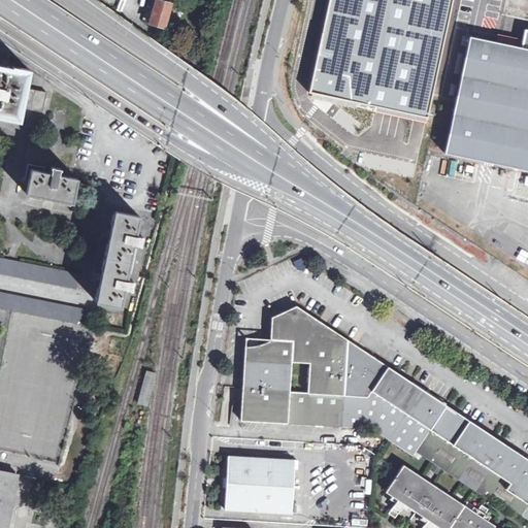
[(150,23),(165,27),(171,3),(160,0),(156,0),(154,10),(150,23)]
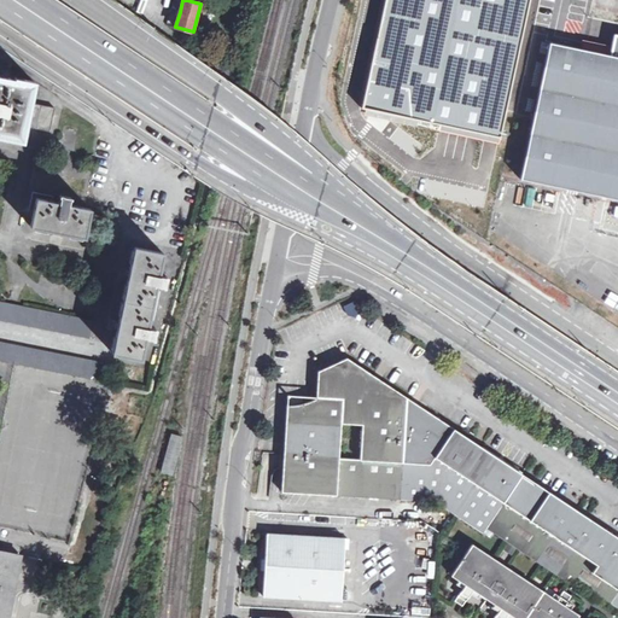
[(520,179),(617,199),(617,34),(614,34),(610,57),(551,45),(520,179)]
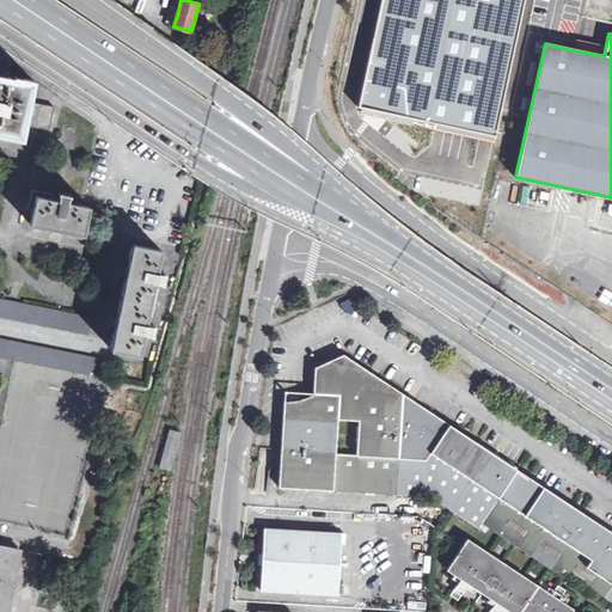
[(588,43),(586,49),(605,54),(606,47),(588,43)]
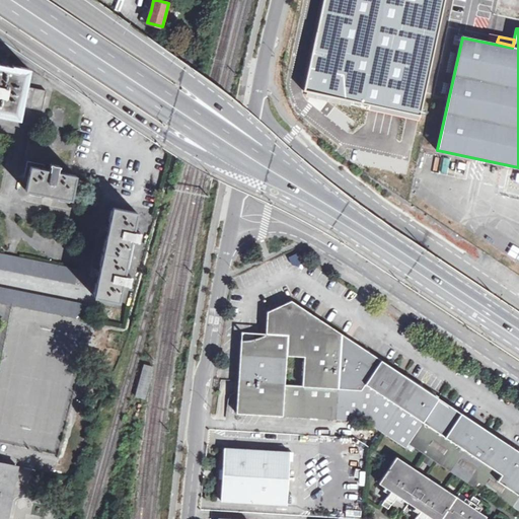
[(24,86),(28,68),(12,65),(12,66),(9,65),(0,63),(0,114),(19,118),(21,105),(24,86)]
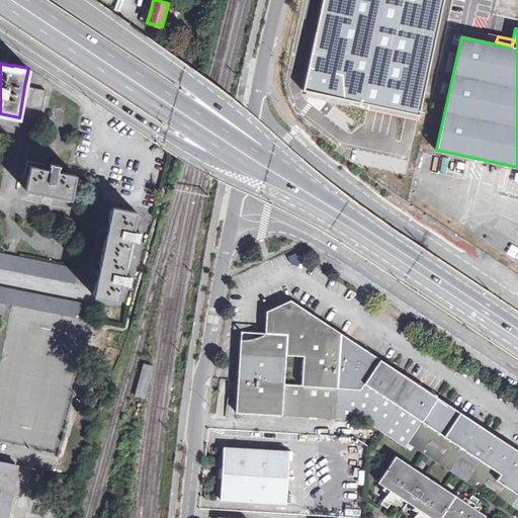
[(24,86),(21,105),(40,110),(42,101),(45,91),(46,90),(24,86)]
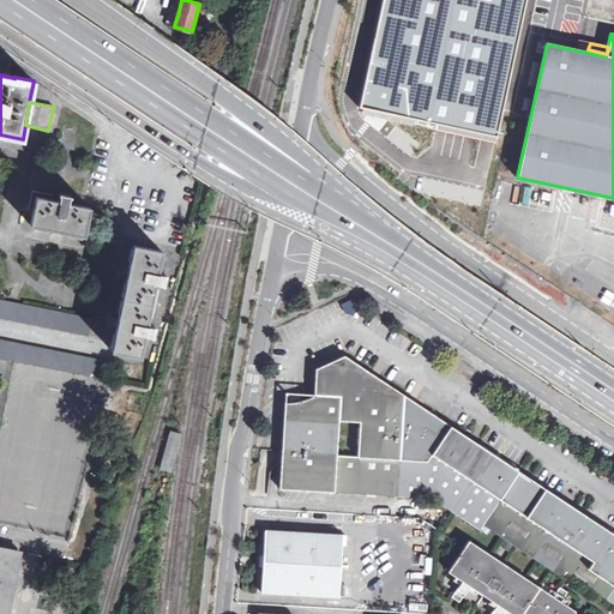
[(30,224),(84,235),(90,208),(67,203),(68,196),(60,194),(59,202),(36,197),(30,224)]
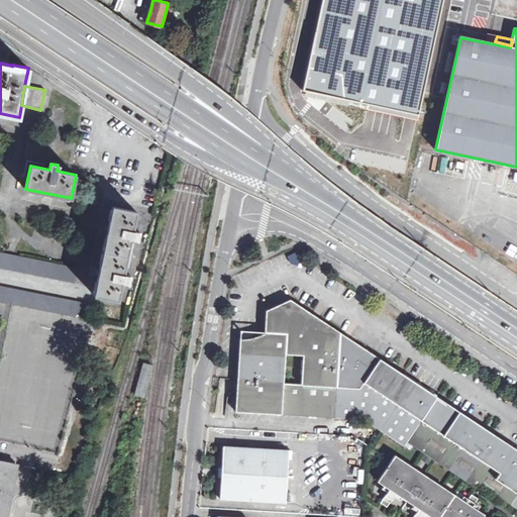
[(138,231),(132,230),(136,211),(112,206),(94,295),(118,300),(121,281),(128,283),(129,275),(123,274),(130,237),(137,238),(138,231)]
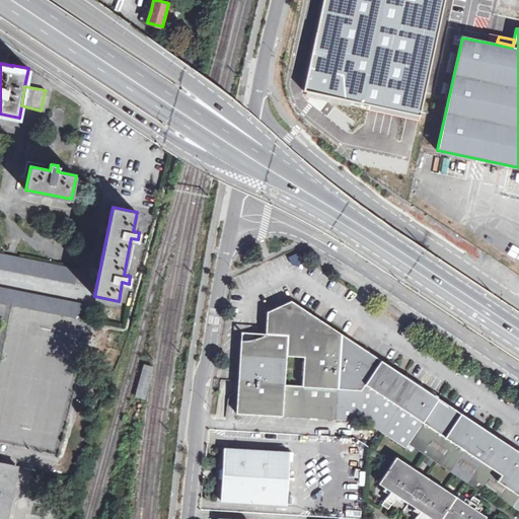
[(0,252),(0,268),(76,284),(79,270),(0,252)]
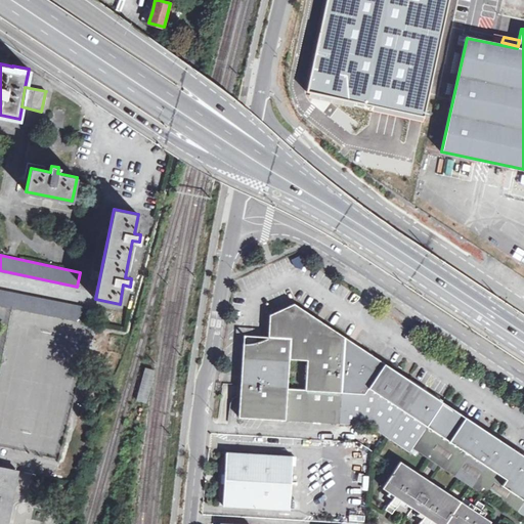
[(300,256),(292,260),(296,268),(304,265),(300,256)]
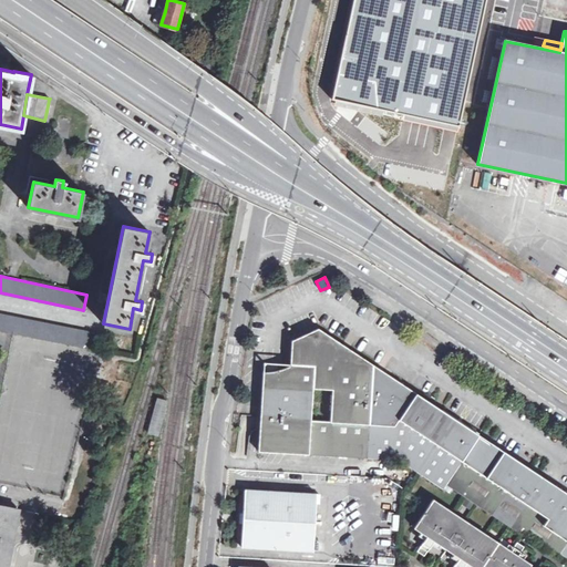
[(99,344),(101,333),(0,312),(0,330),(101,351),(102,344),(99,344)]
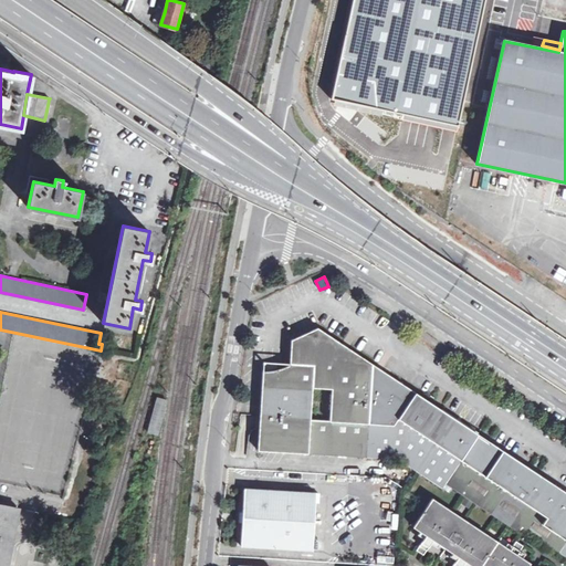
[(280,368),(278,369),(274,369),(270,370),(266,370),(263,370),(261,406),(263,406),(262,415),(261,415),(259,450),(311,453),(357,457),(367,457),(373,364),(348,347),(347,349),(342,345),(342,344),(317,327),(292,339),(291,354),(291,356),(290,356),(290,364),(286,365),(284,366),(280,368)]
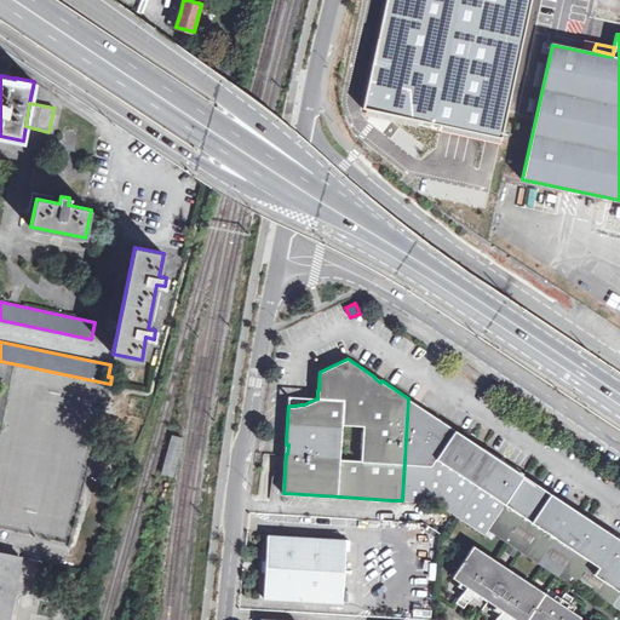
[(500,460),(482,448),(481,449),(472,443),(474,442),(455,430),(420,407),(418,408),(411,403),(412,401),(408,399),(402,500),(436,503),(454,515),(484,534),(489,528),(523,477),(524,476),(521,474),(505,463),(500,460)]
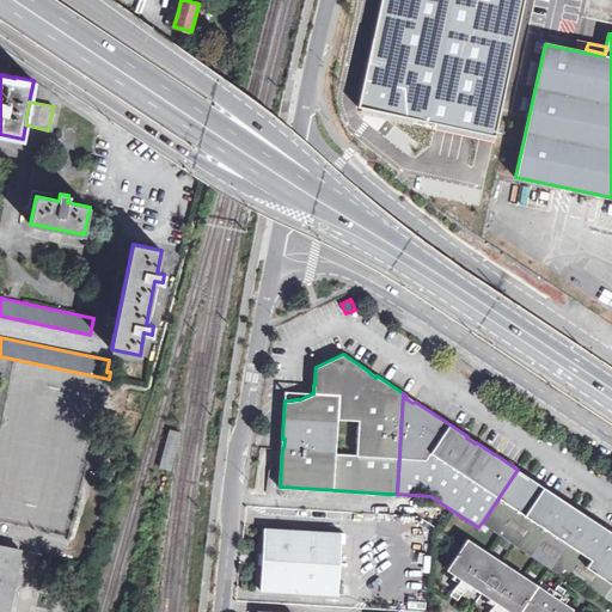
[(170,430),(160,467),(171,470),(181,433),(170,430)]
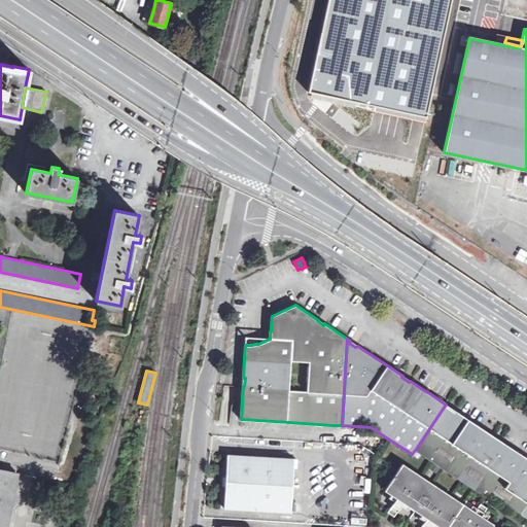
[(526,458),(526,457),(525,457),(514,450),(501,444),(490,436),(491,434),(456,412),(456,413),(447,408),(445,406),(416,449),(484,495),(487,491),(521,513),(526,503),(526,458)]
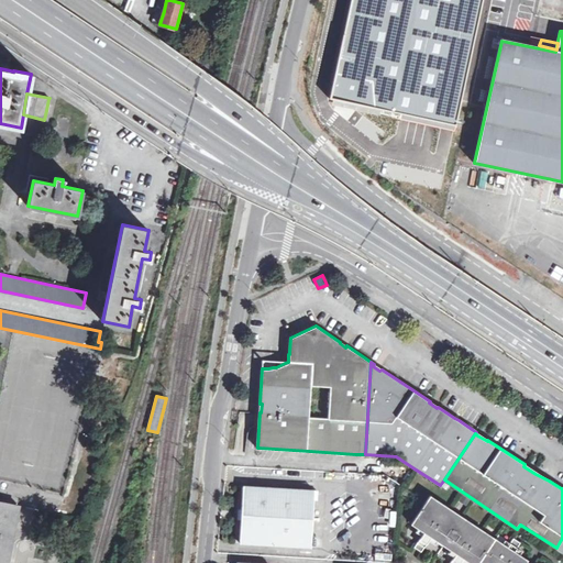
[(243,486),(240,543),(311,548),(311,545),(311,540),(315,489),(243,486)]
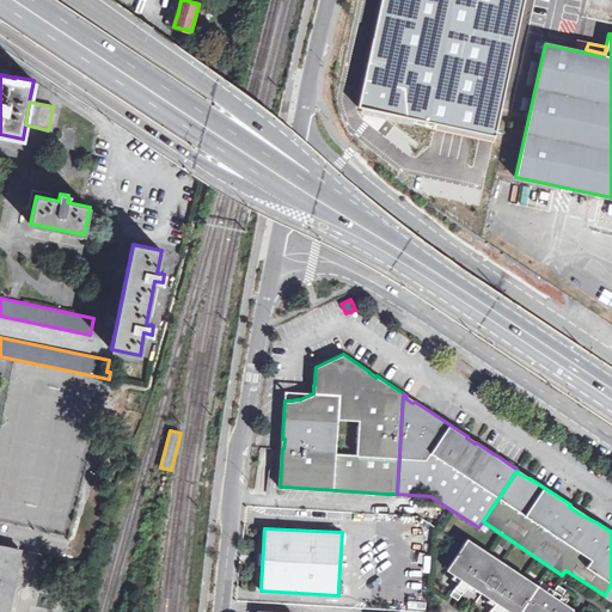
[(570,611),(574,607),(560,598),(564,589),(557,585),(551,593),(469,538),(458,552),(447,569),(453,574),(456,571),(463,576),(461,579),(452,593),(459,598),(469,583),(470,581),(475,585),(473,587),(488,597),(490,594),(497,600),(496,603),(489,611),(500,611),(503,607),(506,605),(510,609),(508,611),(510,611),(570,611)]
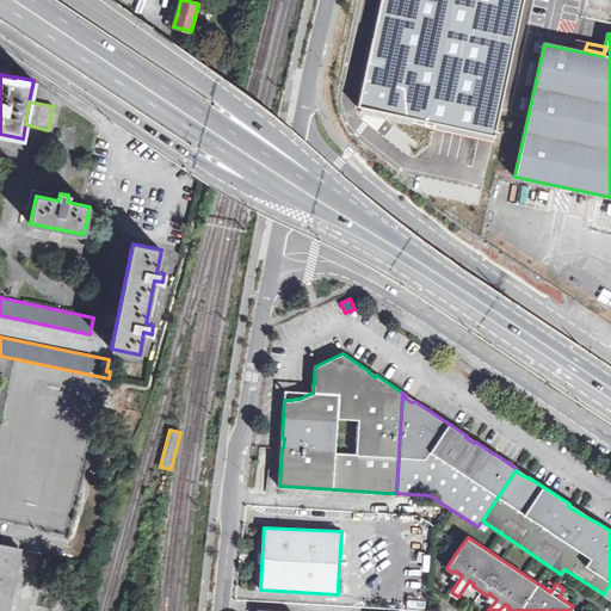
[(0,543),(0,610),(7,610),(20,548),(0,543)]
